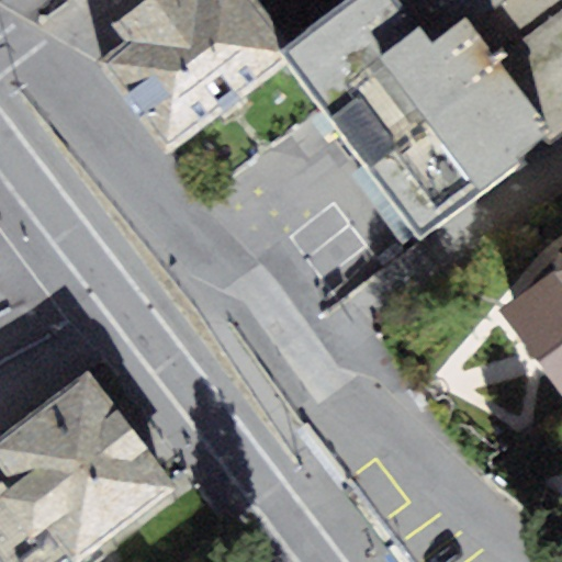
[(169,156),(290,65),(279,51),(291,41),(259,0),(144,0),(113,24),(126,41),(98,63),(169,156)]
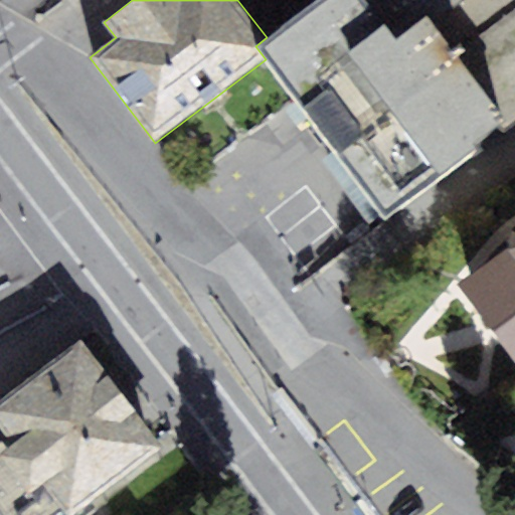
[(360,0),(316,0),(267,37),(255,46),(266,59),(386,219),(510,126),(426,16),(392,41),(360,0)]
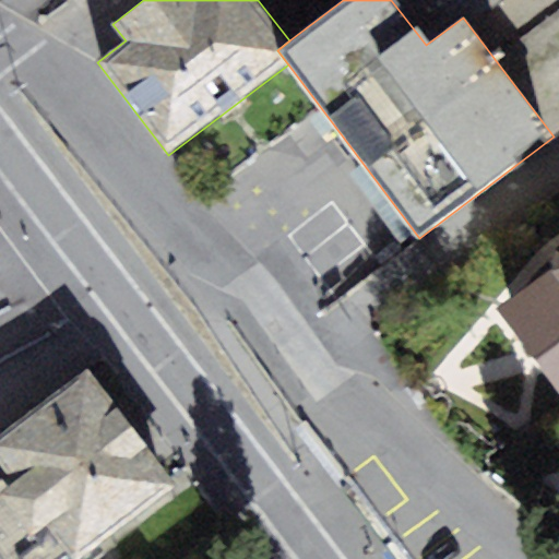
[(558,0),(391,0),(426,45),(463,18),(554,137),(558,131),(558,0)]
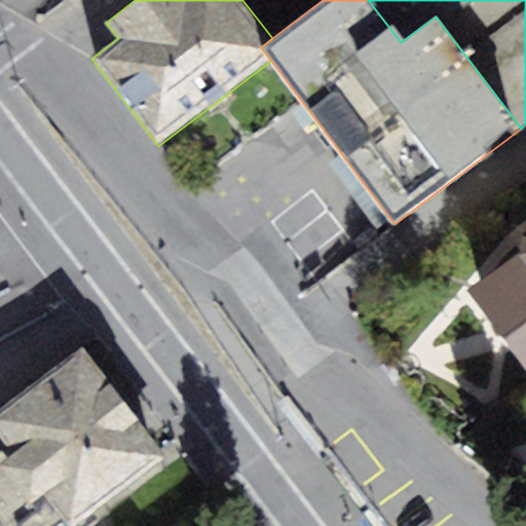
[(525,231),(521,235),(520,251),(467,290),(525,369),(525,231)]
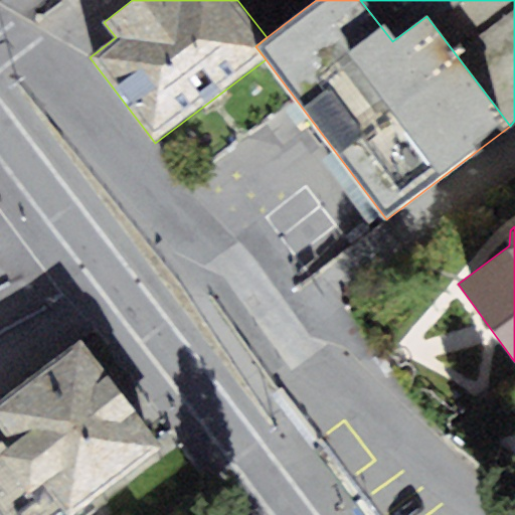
[(83,514),(168,452),(81,338),(0,399),(0,428),(7,439),(0,444),(0,509),(4,514),(83,514)]
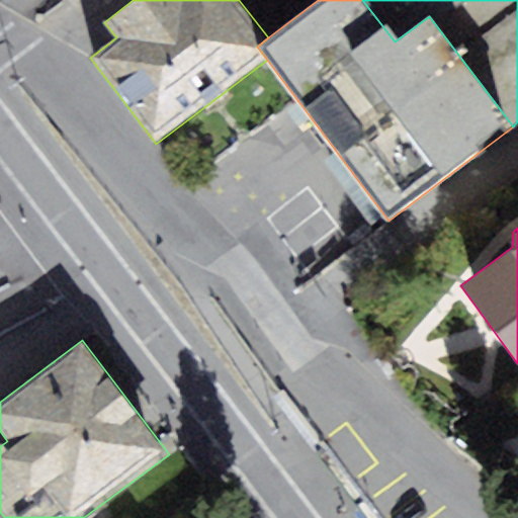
[(473,517),(344,425),(303,374),(279,394),(375,517),(473,517)]
